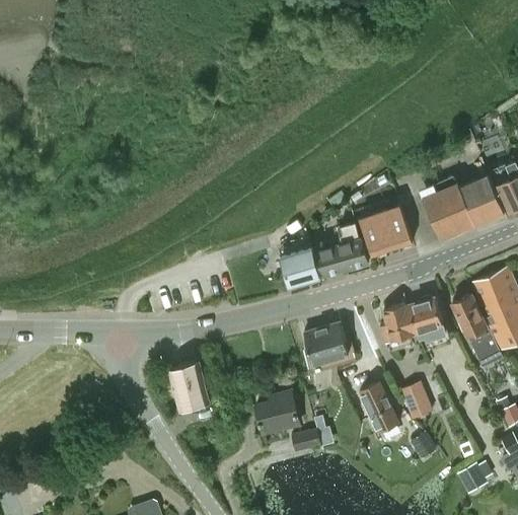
[(517,210),(517,168),(515,162),(492,172),(509,214),(517,210)]
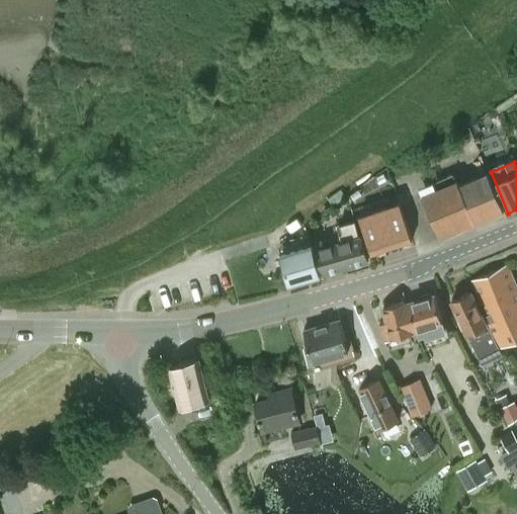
[(438,242),(503,216),(487,177),(458,188),(453,186),(421,198),(438,242)]
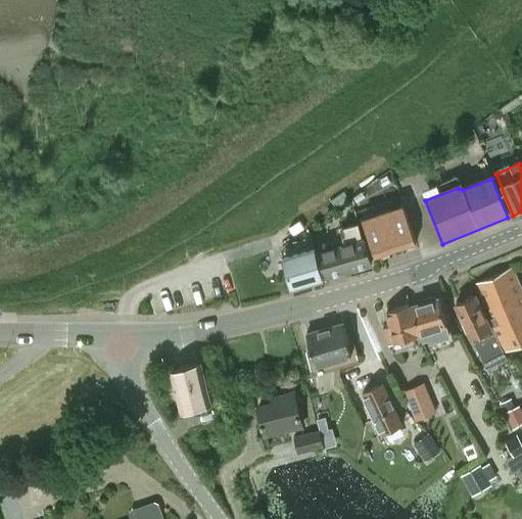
[(374,261),(415,246),(402,208),(362,222),(374,261)]
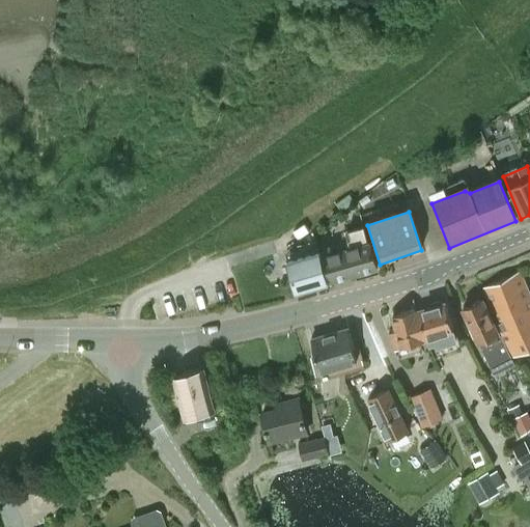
[(330,286),(375,273),(368,247),(367,248),(362,229),(346,234),(352,252),(323,260),(330,286)]
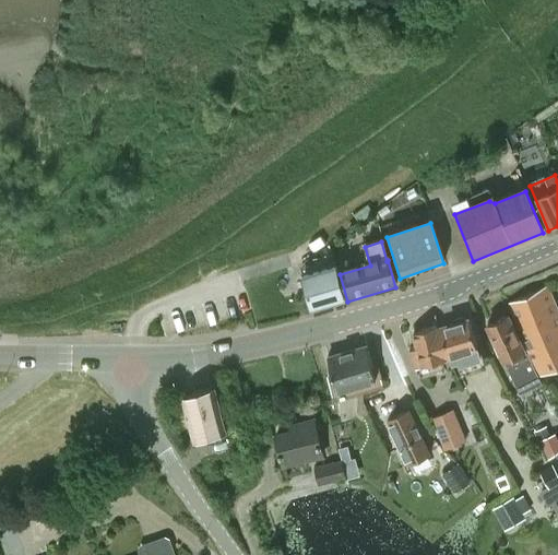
[(310,313),(343,303),(339,286),(334,270),(303,280),(307,296),(310,313)]
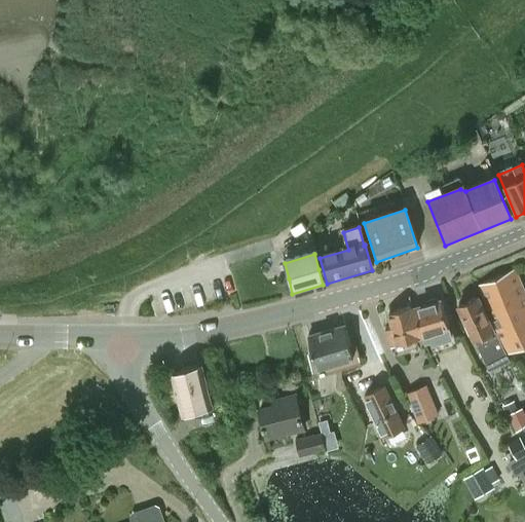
[(507,352),(524,343),(524,299),(524,298),(514,273),(478,290),(489,315),(507,352)]
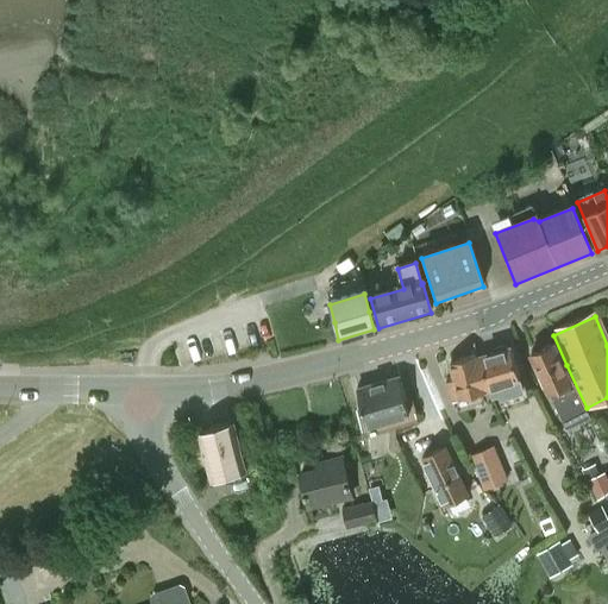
[(565,431),(589,420),(571,384),(553,346),(531,357),(565,431)]
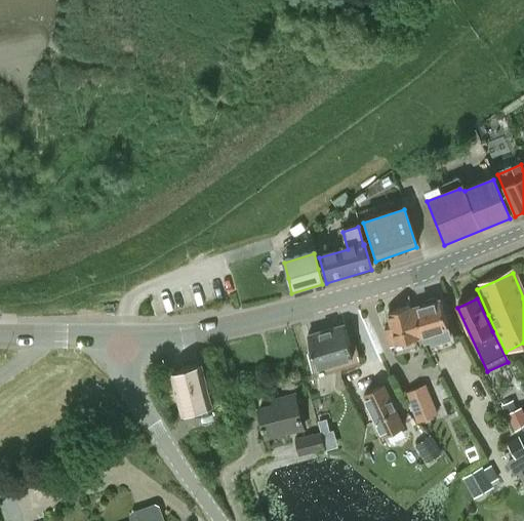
[(411,307),(410,307),(419,335),(424,344),(429,342),(431,346),(451,338),(447,327),(440,302),(437,302),(434,299),(428,302),(426,306),(412,310),(411,307)]
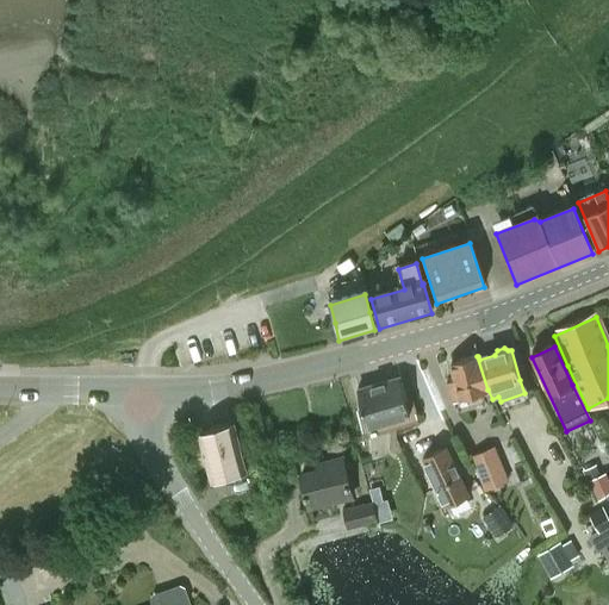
[(457,380),(445,384),(453,403),(472,395),(473,400),(483,398),(480,392),(488,390),(477,356),(452,365),(457,380)]
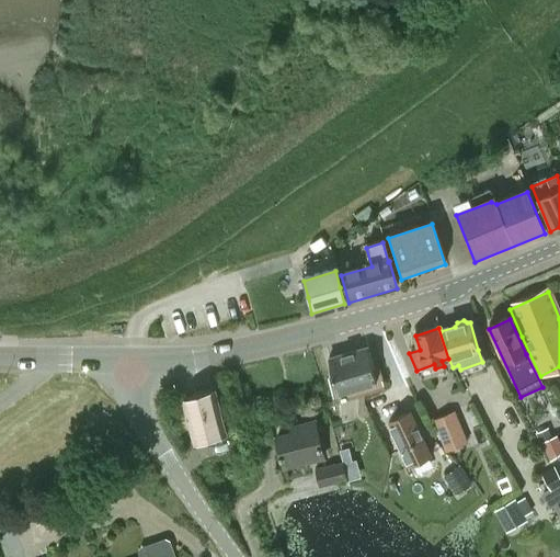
[(338,393),(376,382),(367,349),(328,360),(338,393)]
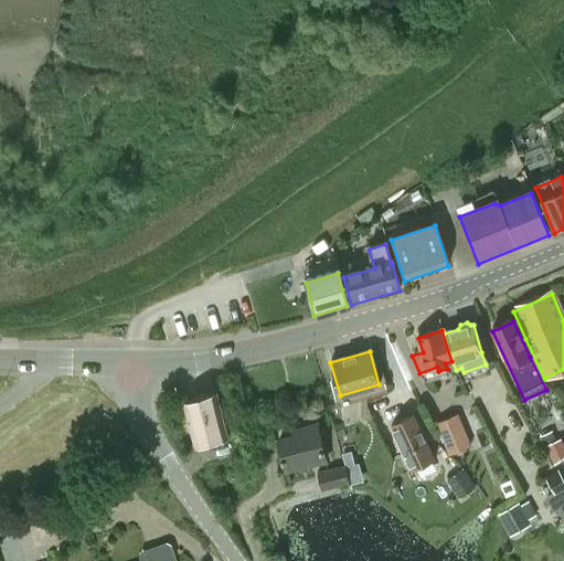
[(184,403),(188,416),(197,446),(229,436),(215,394),(184,403)]
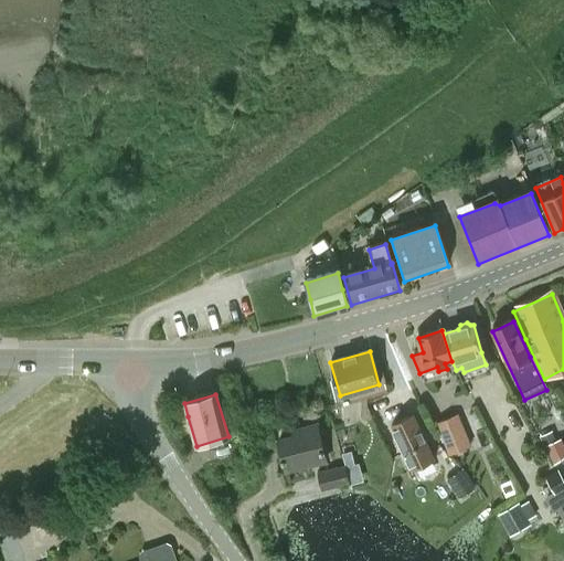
[(412,472),(434,462),(413,416),(391,427),(412,472)]
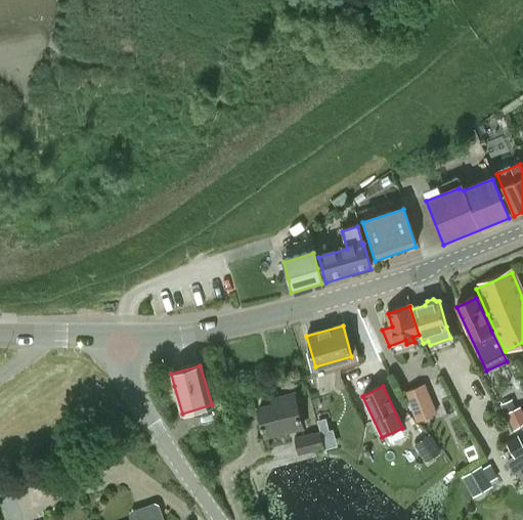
[(424,392),(404,399),(416,426),(435,419),(424,392)]
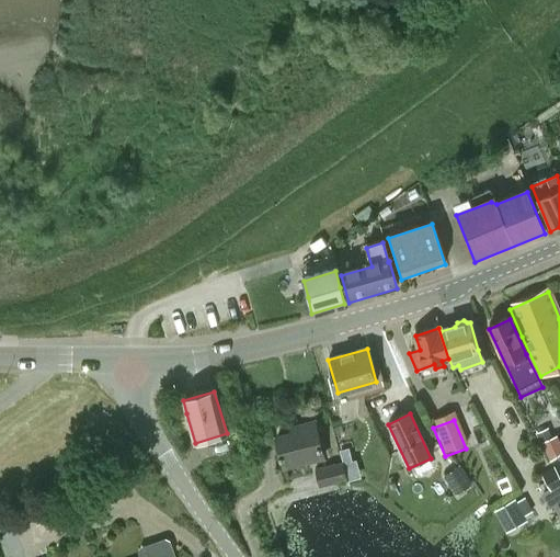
[(284,470),(322,461),(313,424),(298,429),(299,434),(276,440),(284,470)]
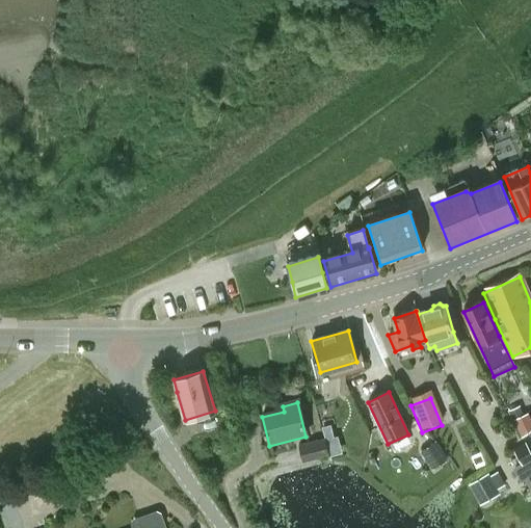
[(519,408),(507,414),(511,425),(524,420),(519,408)]
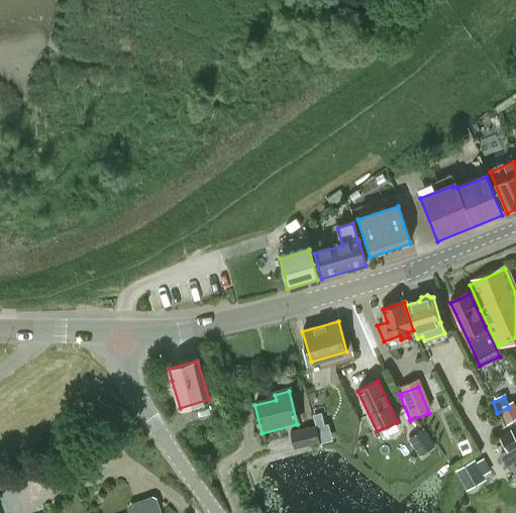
[(319,416),(312,418),(314,428),(315,430),(322,428),(319,416)]
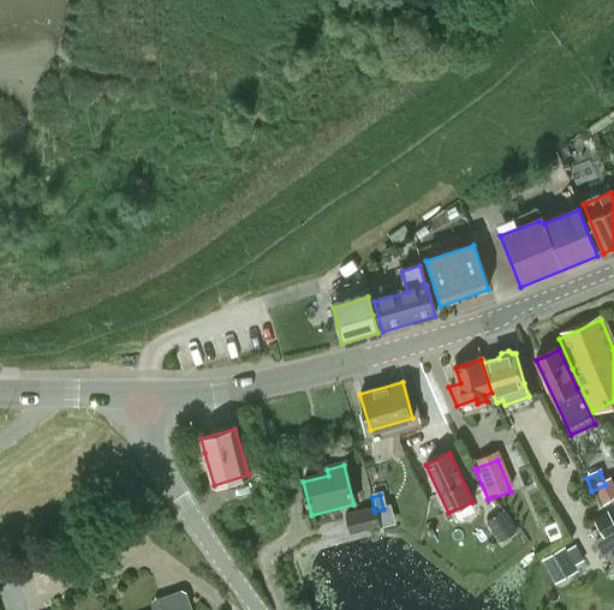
[(350,536),(379,528),(375,512),(374,509),(345,518),(350,536)]
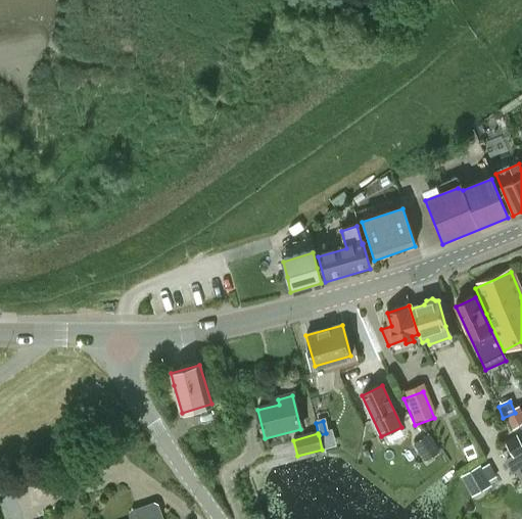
[(427,436),(412,446),(423,464),(438,454),(427,436)]
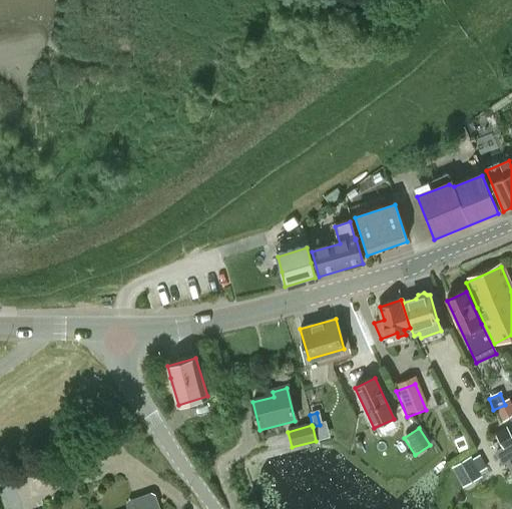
[(511,438),(507,430),(495,436),(503,449),(504,451),(511,446),(511,438)]
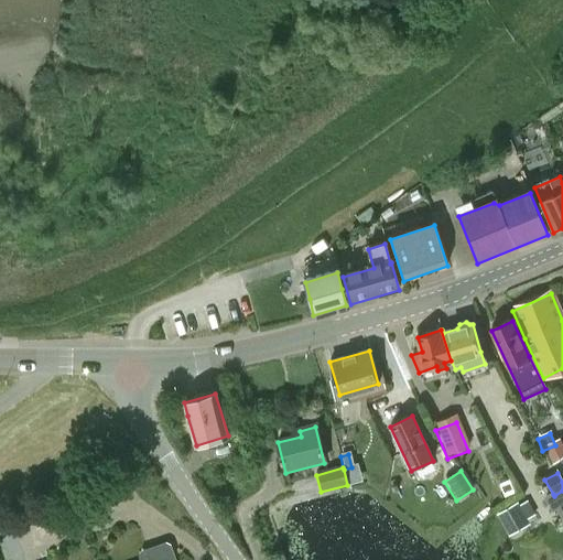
[(508,483),(499,486),(505,498),(513,495),(508,483)]
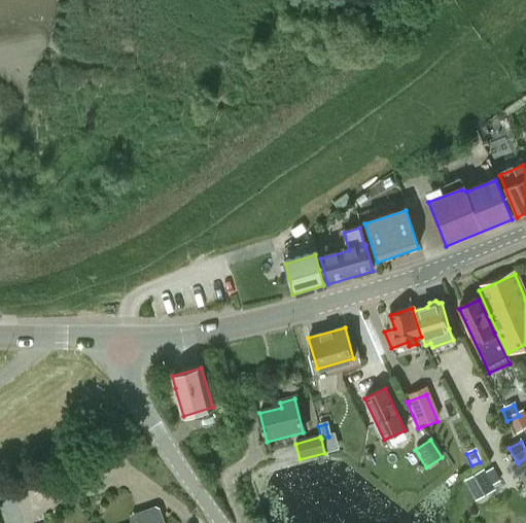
[(517,461),(507,467),(509,469),(515,481),(520,479),(525,489),(525,458),(518,463),(517,461)]
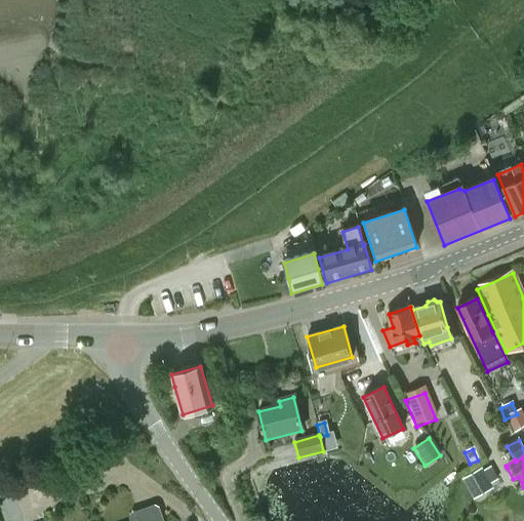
[(481,470),(461,481),(473,501),(491,490),(489,485),(496,481),(490,469),(482,473),(481,470)]
